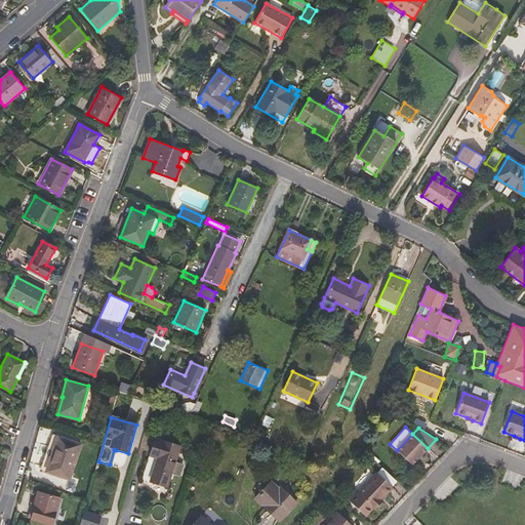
[(69,479),(81,444),(52,434),(40,470),(69,479)]
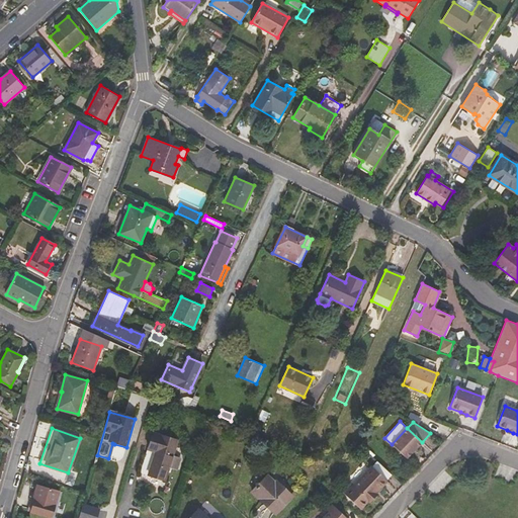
[(407,428),(392,444),(407,458),(422,442),(407,428)]
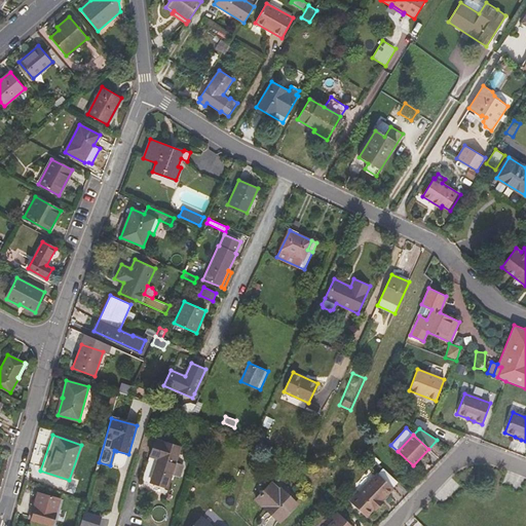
[(181,446),(156,438),(143,477),(151,480),(168,485),(172,475),(180,478),(184,464),(176,462),(181,446)]
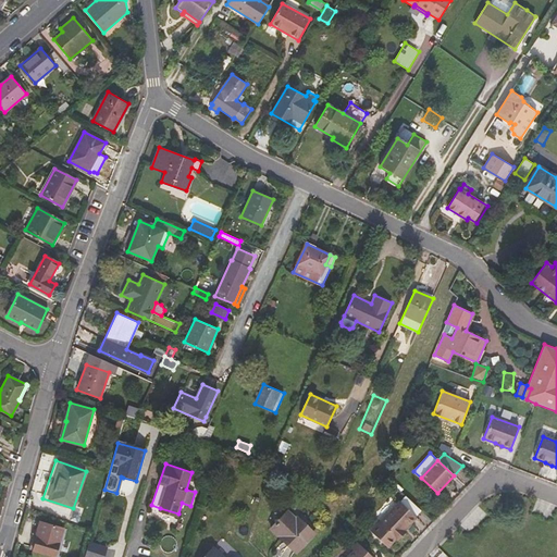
[(406,496),(400,502),(416,517),(421,510),(406,496)]
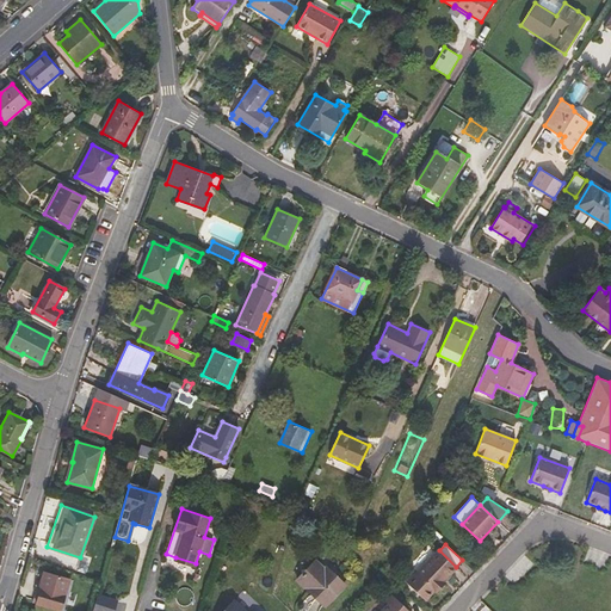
[(438,550),(407,582),(425,600),(434,591),(436,593),(445,584),(443,581),(457,567),(456,567),(439,550),(438,550)]
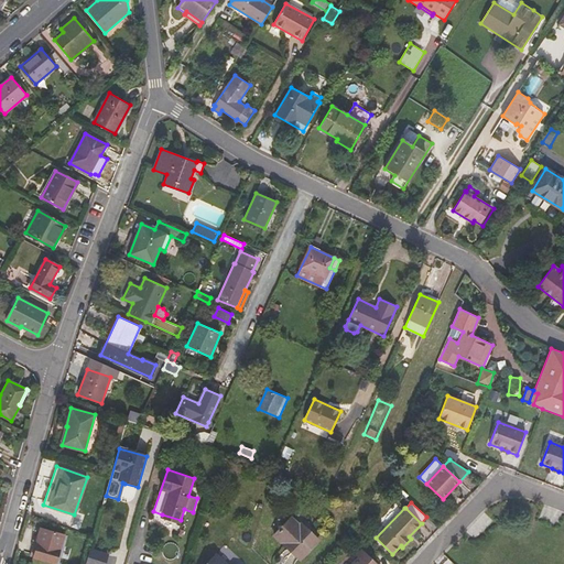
[(301,525),(291,517),(274,534),(301,560),(318,541),(302,524),(301,525)]
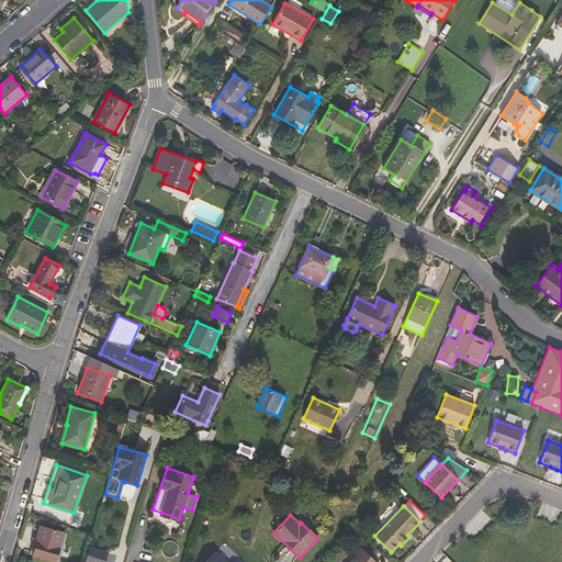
[(54,561),(63,532),(40,526),(37,535),(38,536),(33,555),(54,561)]
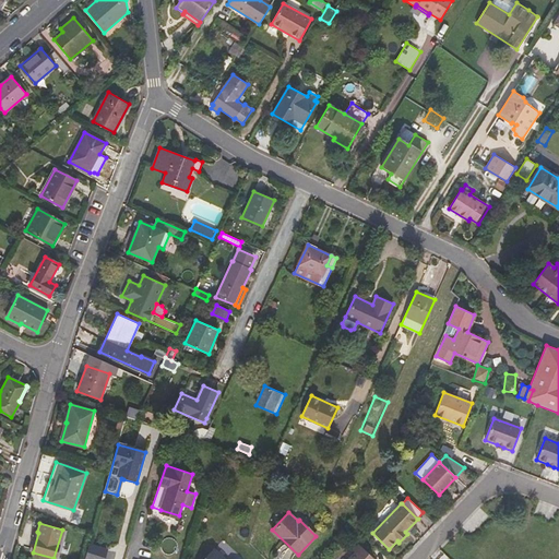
[(353,555),(348,558),(377,558),(378,558),(361,543),(352,554),(353,555)]
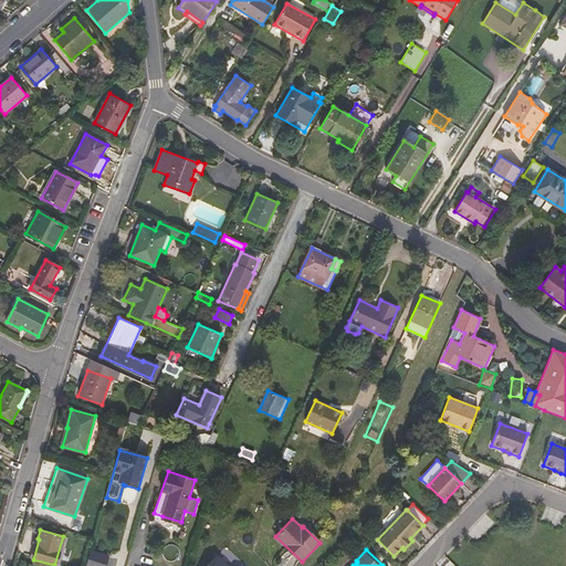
[(223,552),(218,558),(226,565),(237,565),(238,565),(223,552)]
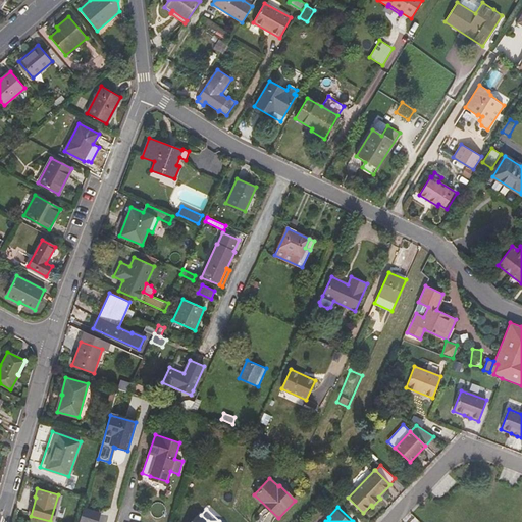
[(208,521),(201,515),(200,513),(191,521),(208,521)]
